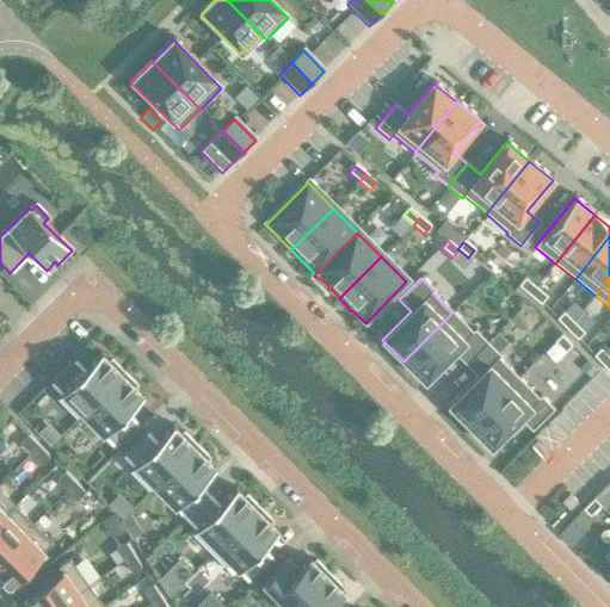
[(518,287),(529,296),(535,289),(524,280),(518,287)]
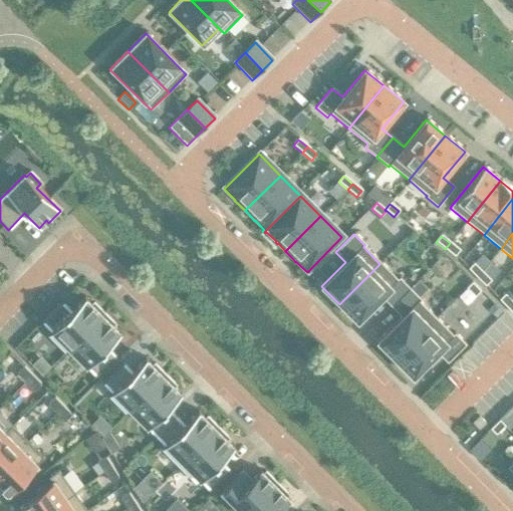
[(450,243),(445,249),(454,257),(459,251),(450,243)]
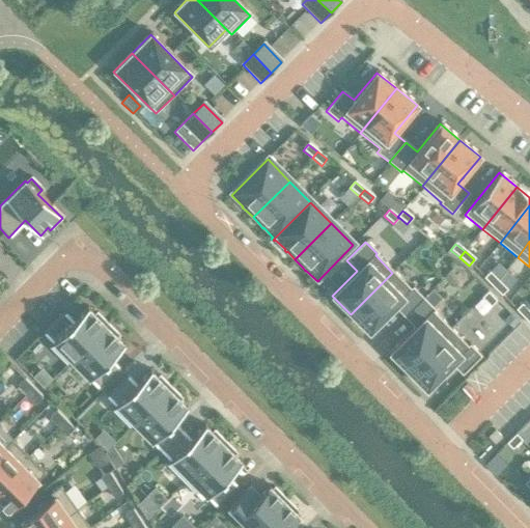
[(393,308),(405,318),(423,300),(412,288),(410,289),(392,273),(351,314),(368,333),(393,308)]
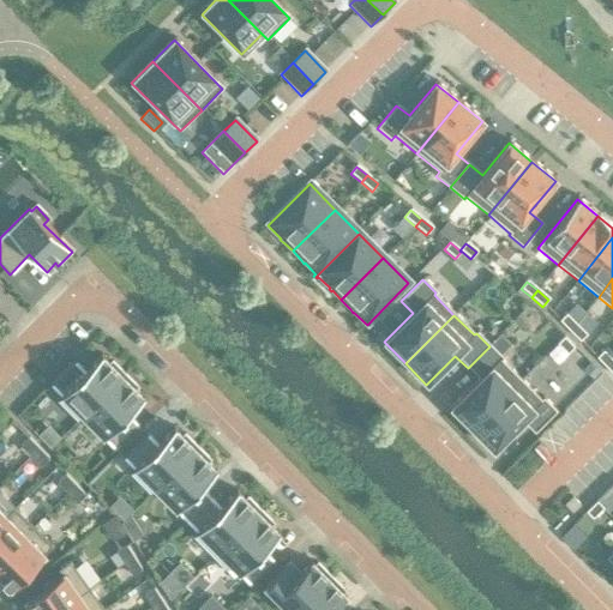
[(569,332),(576,325),(565,315),(559,321),(569,332)]
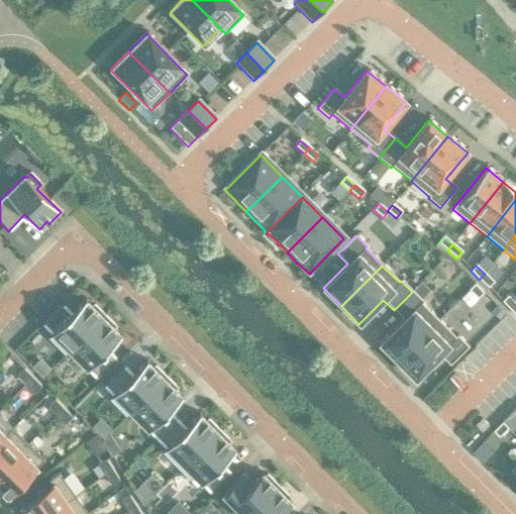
[(493,283),(485,274),(479,280),(488,288),(493,283)]
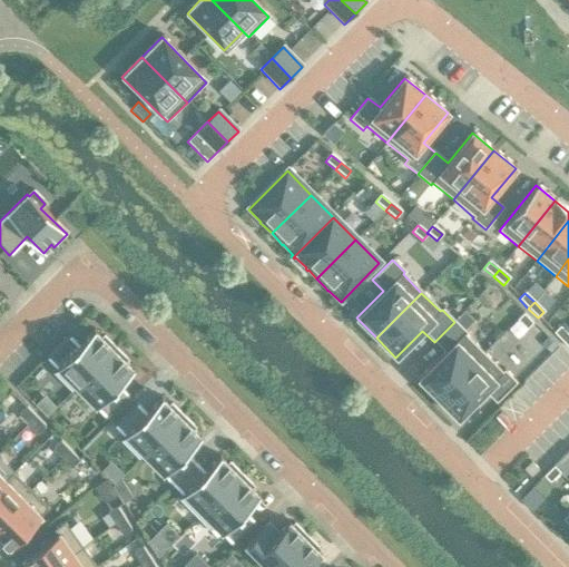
[(532,324),(522,314),(517,321),(526,330),(532,324)]
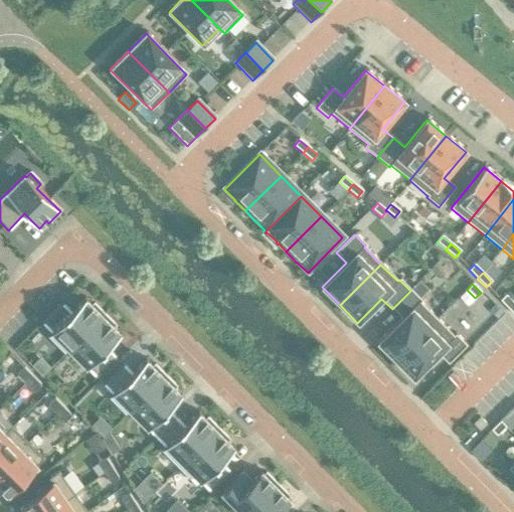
[(421,301),(410,291),(392,309),(401,318),(377,343),(395,361),(437,320),(419,303),(421,301)]
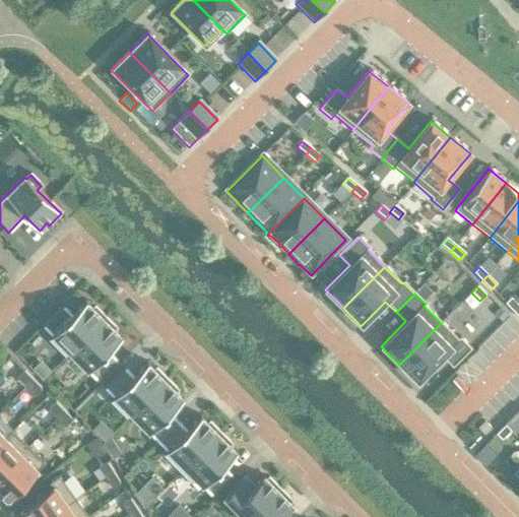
[(513,313),(518,307),(510,299),(505,304),(513,313)]
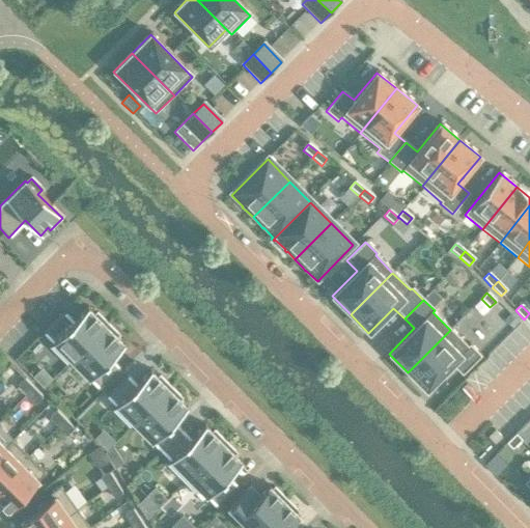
[(71,362),(108,325),(95,312),(93,314),(87,308),(73,323),(63,312),(43,333),(52,343),(49,346),(67,366),(71,362)]
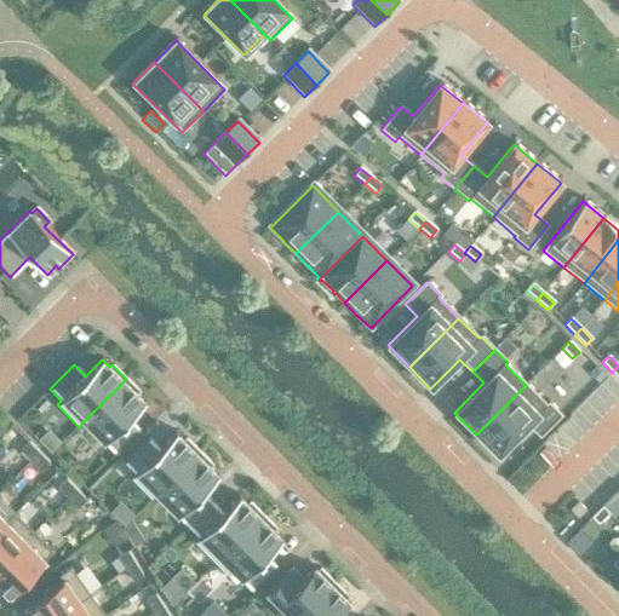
[(126,379),(82,422),(104,444),(104,443),(115,454),(138,431),(127,420),(145,402),(137,395),(139,392),(126,379)]
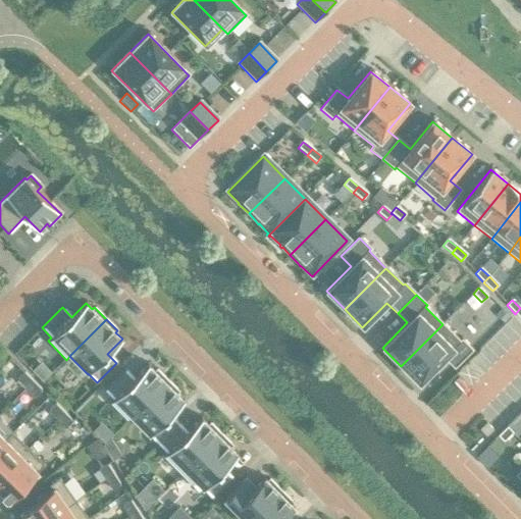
[(461,340),(459,342),(443,324),(401,366),(418,383),(444,359),(454,369),(472,351),(461,340)]
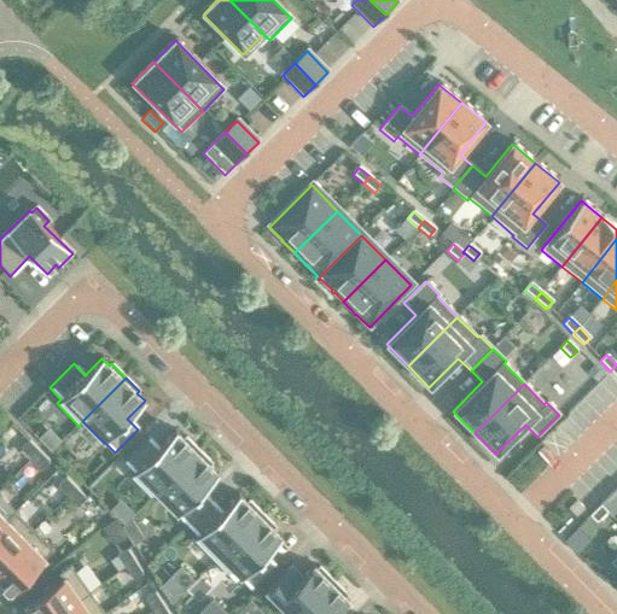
[(156,493),(199,451),(185,437),(182,439),(175,431),(158,449),(146,437),(122,461),(134,473),(131,477),(152,498),(156,493)]
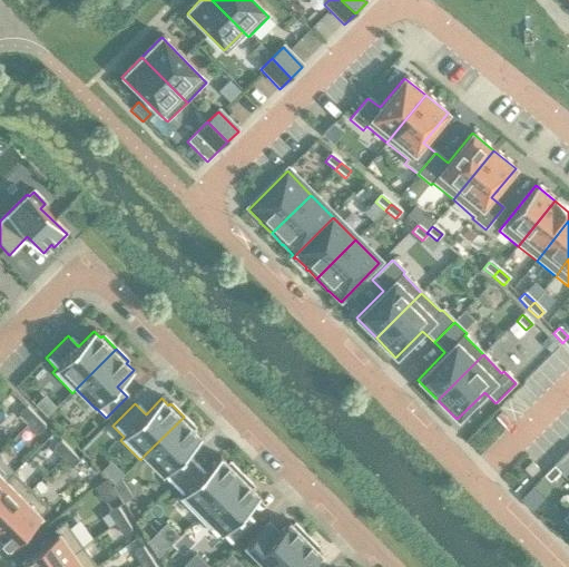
[(36,419),(26,409),(18,417),(27,427),(36,419)]
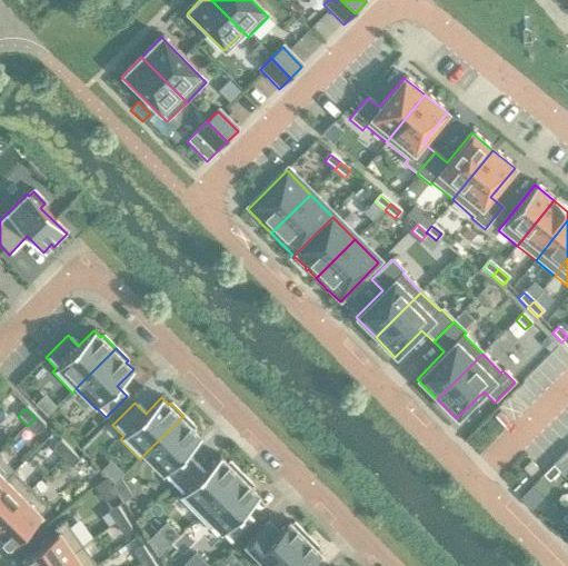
[(172,484),(193,463),(185,454),(200,437),(192,430),(195,428),(183,416),(143,455),(172,484)]
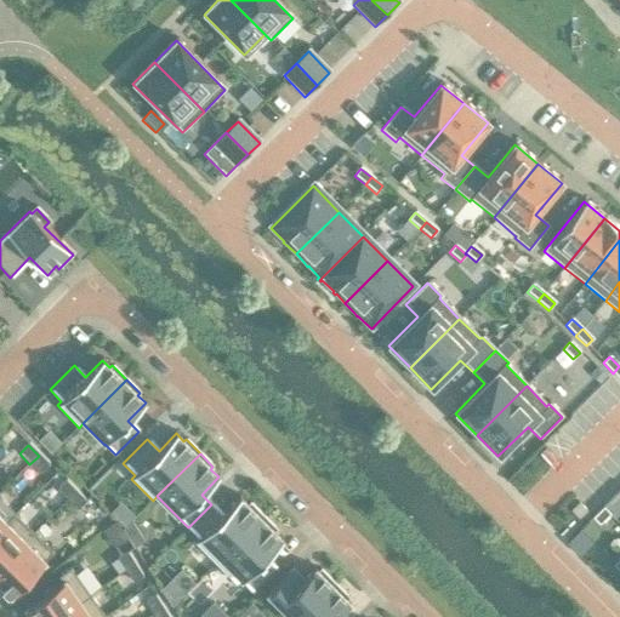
[(39,456),(29,464),(40,474),(49,466),(39,456)]
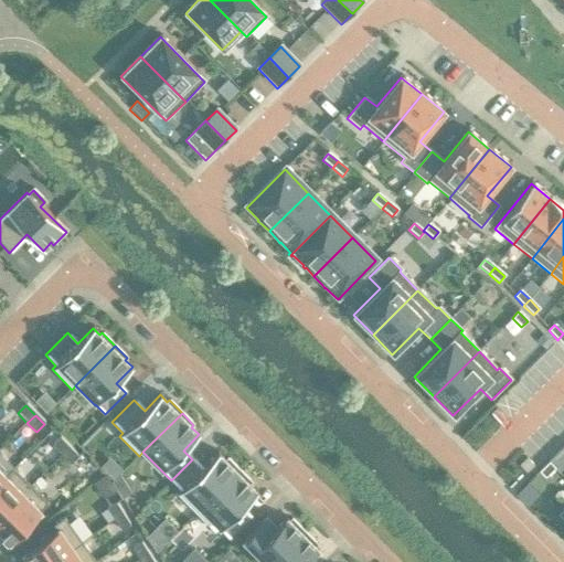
[(68,448),(59,439),(52,446),(61,456),(68,448)]
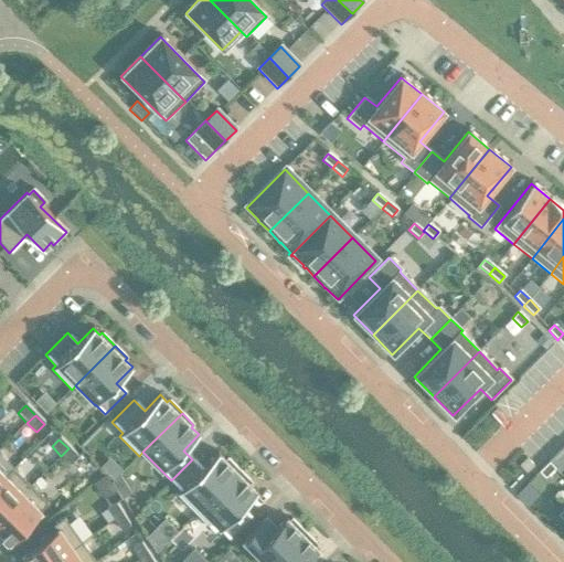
[(68,448),(61,456),(70,465),(77,458),(68,448)]
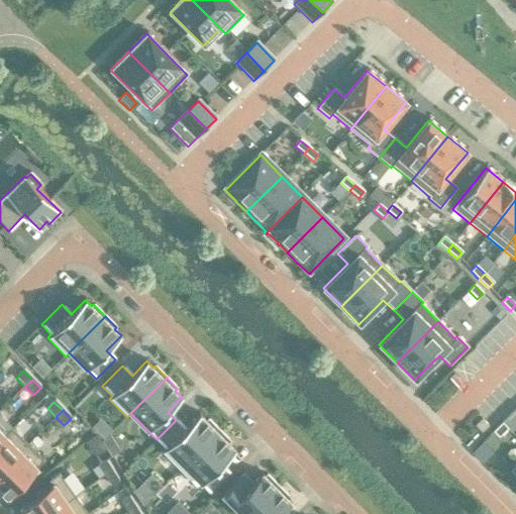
[(180,470),(218,431),(208,420),(206,422),(199,415),(185,429),(176,420),(157,439),(166,448),(163,451),(180,470)]
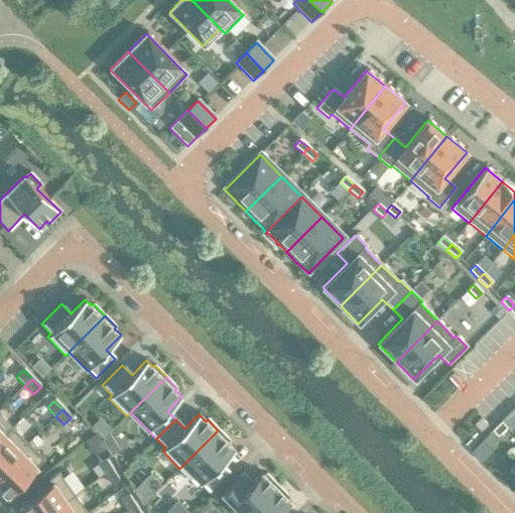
[(500,423),(506,428),(514,420),(509,415),(500,423)]
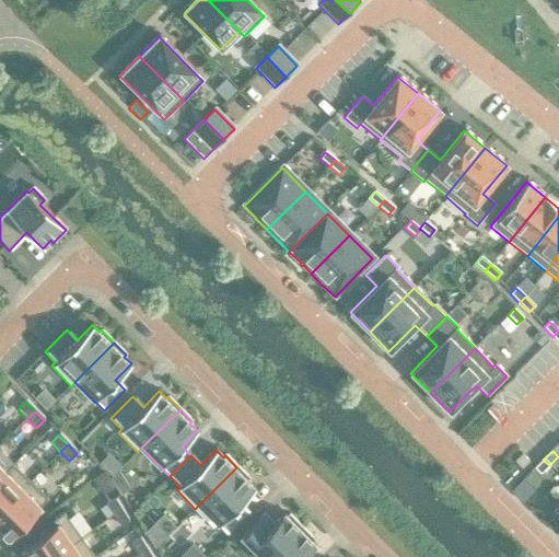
[(549,465),(543,460),(534,468),(539,475),(549,465)]
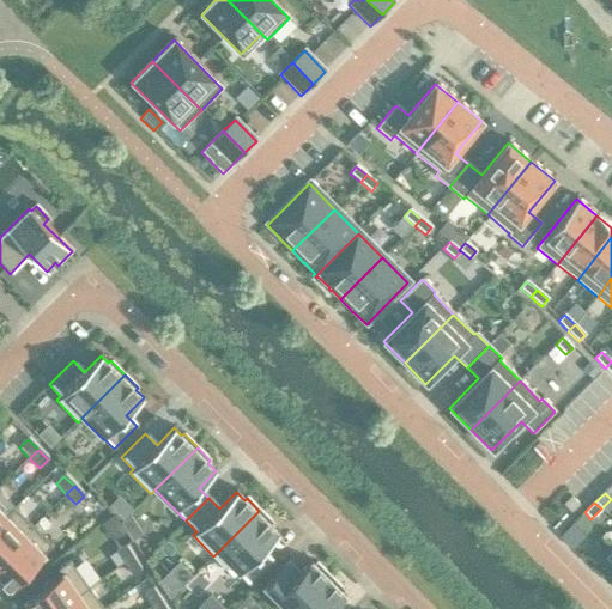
[(0,560),(32,529),(13,509),(6,517),(0,523),(0,560)]
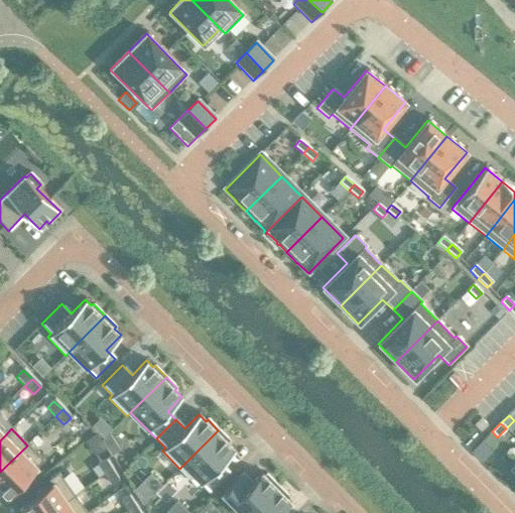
[(218,430),(179,469),(197,486),(199,483),(200,484),(201,483),(210,492),(229,473),(220,464),(235,450),(227,442),(229,440),(218,430)]
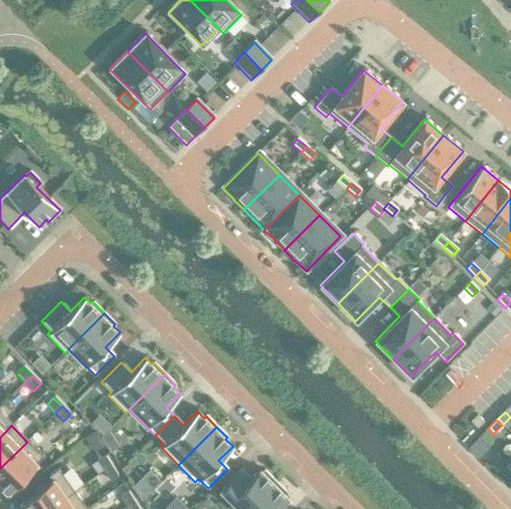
[(43,457),(27,442),(0,468),(0,487),(6,494),(43,457)]
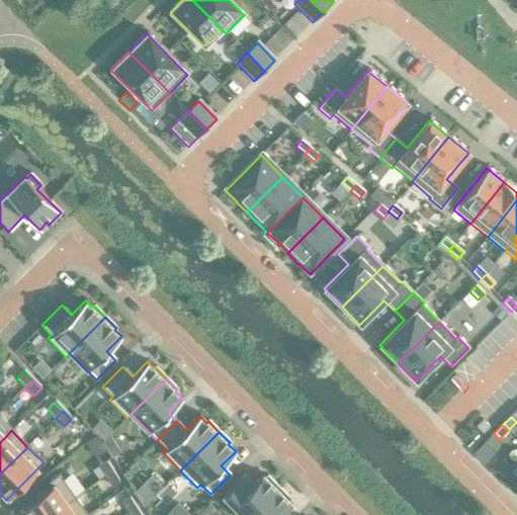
[(112,471),(105,461),(97,467),(103,478),(112,471)]
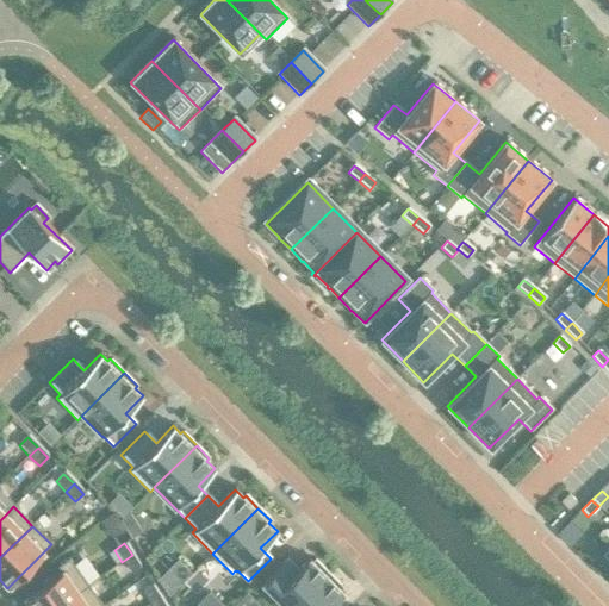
[(132,555),(122,562),(130,574),(140,567),(132,555)]
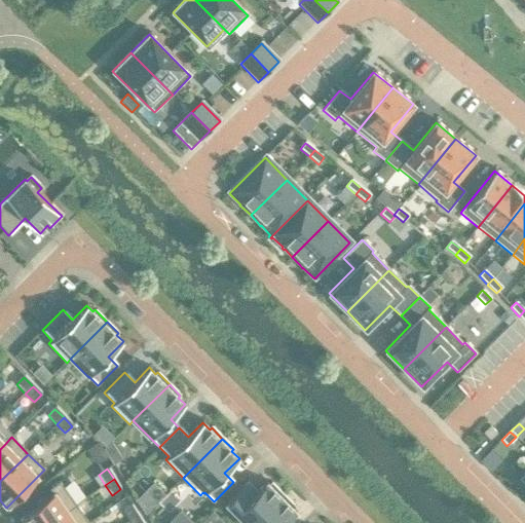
[(51,494),(20,517),(24,522),(51,522),(68,511),(75,506),(59,483),(48,490),(51,494)]
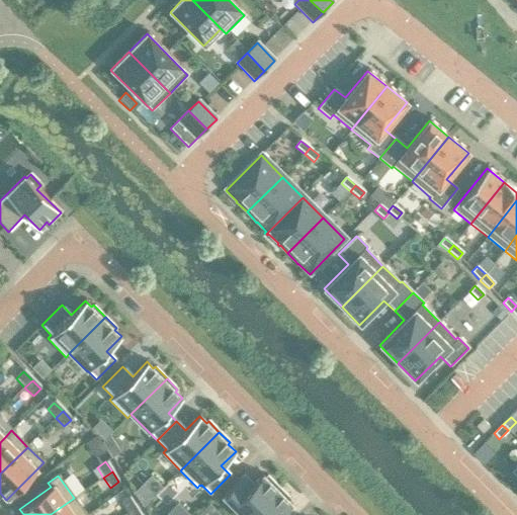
[(251,514),(278,489),(267,477),(265,479),(262,476),(252,486),(243,476),(222,497),(239,514),(251,514)]
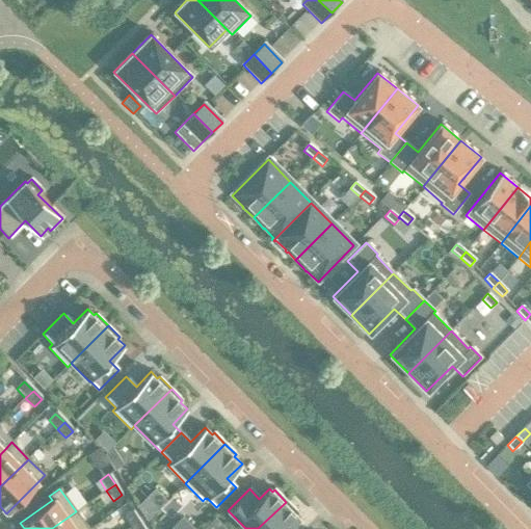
[(290,528),(299,519),(296,514),(297,513),(286,502),(258,528),(290,528)]
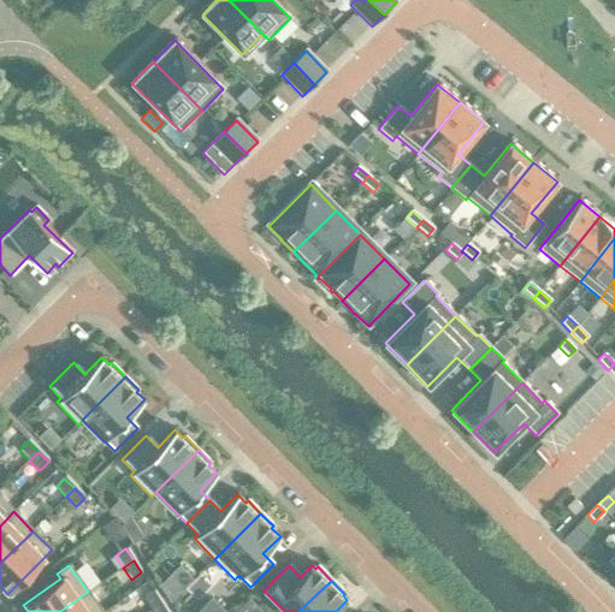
[(80,598),(60,611),(102,611),(88,592),(80,598)]
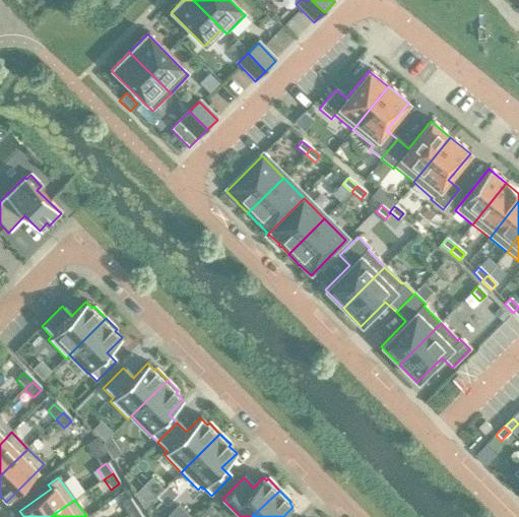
[(136,511),(130,501),(121,506),(128,516),(136,511)]
